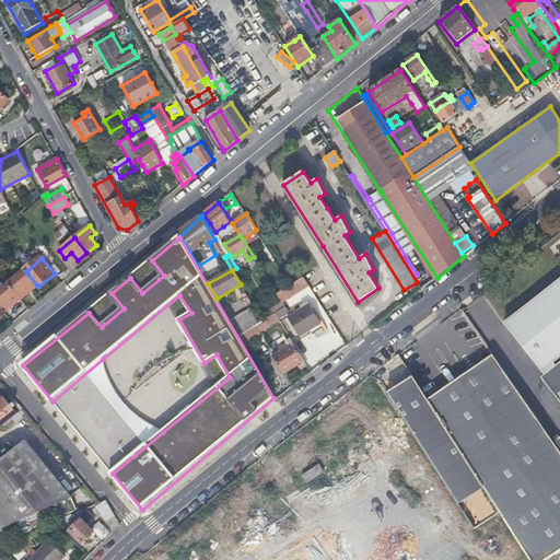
[(21,299),(37,286),(27,273),(11,287),(21,299)]
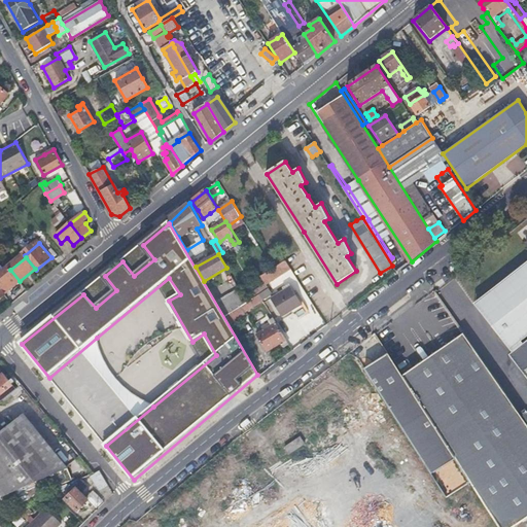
[(286,260),(274,269),(261,277),(266,283),(267,284),(291,269),(286,260)]
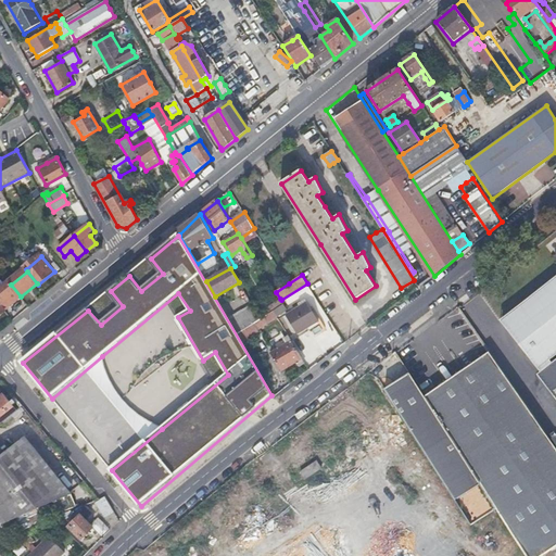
[(555,276),(500,320),(538,369),(555,354),(555,276)]
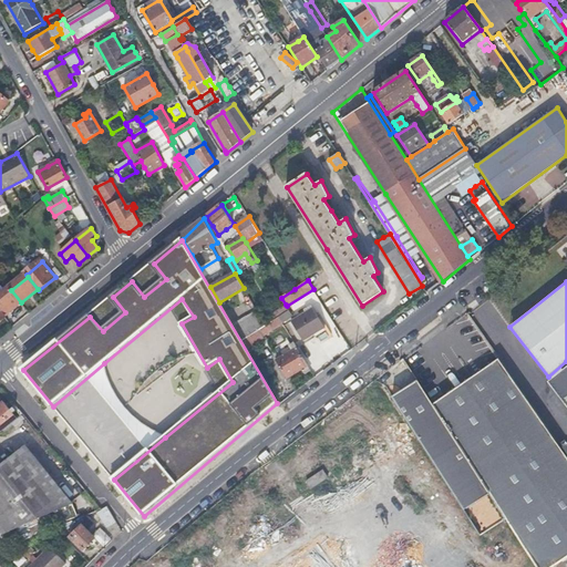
[(0,308),(6,316),(21,302),(11,290),(0,299),(0,308)]
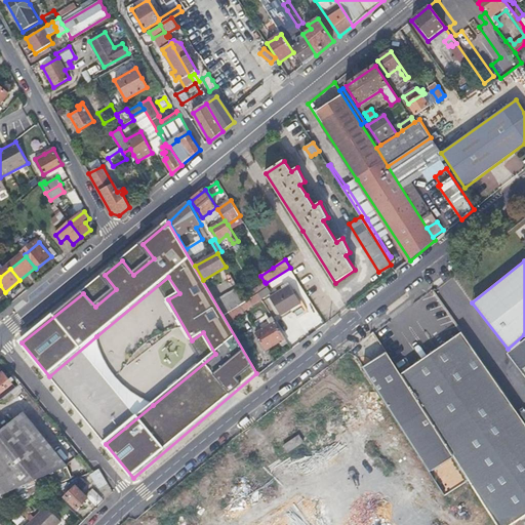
[(254,288),(257,293),(268,287),(266,283),(265,282),(254,288)]
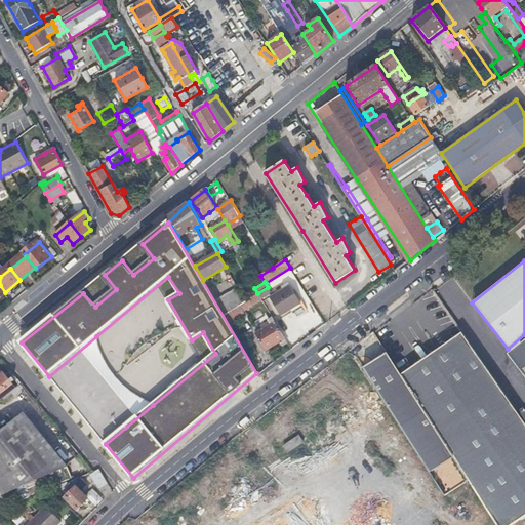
[(281,315),(291,309),(301,304),(295,294),(290,284),(270,295),(281,315)]
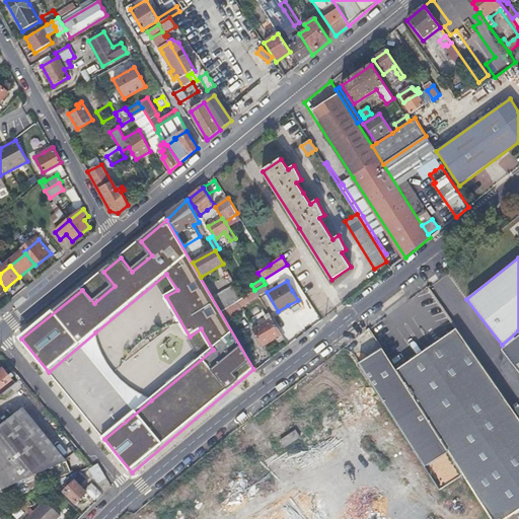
[(236,301),(243,297),(236,286),(214,299),(221,311),(236,301)]
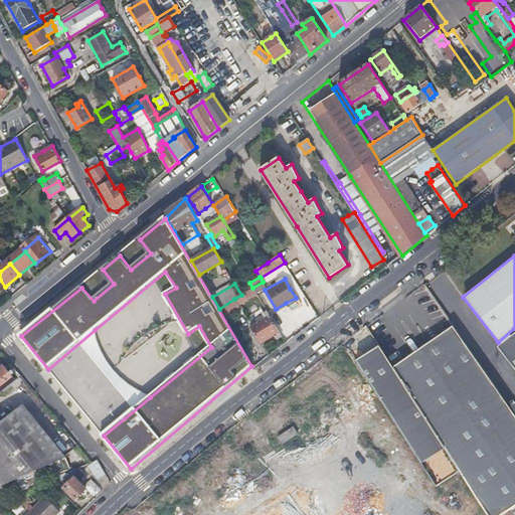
[(252,288),(241,295),(234,299),(238,305),(247,299),(256,294),(252,288)]
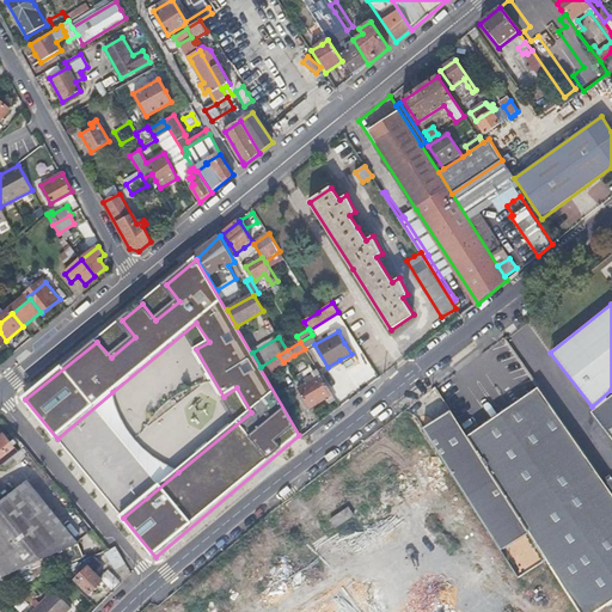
[(279,355),(261,367),(265,377),(285,365),(283,362),(279,355)]
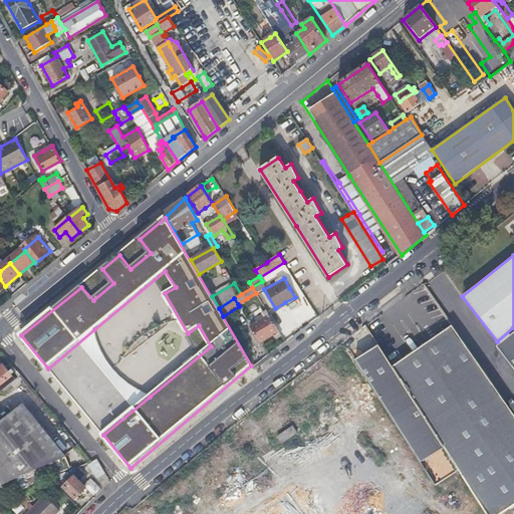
[(254,302),(248,307),(254,314),(260,309),(254,302)]
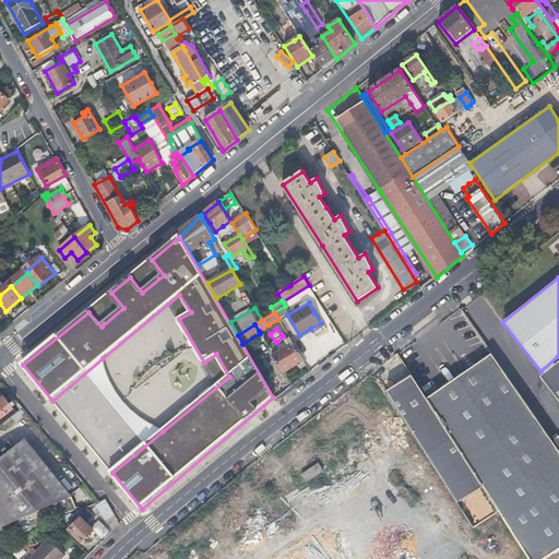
[(293,343),(283,348),(273,354),(284,371),(304,359),(297,348),(293,343)]
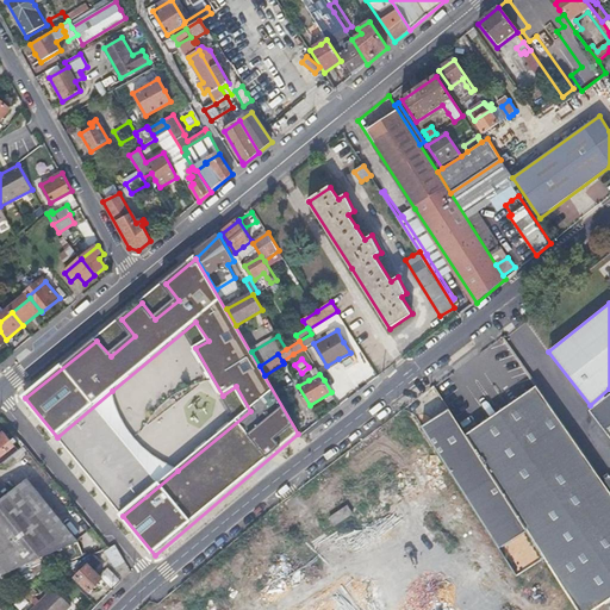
[(331,392),(335,397),(343,392),(332,375),(324,380),(331,392)]
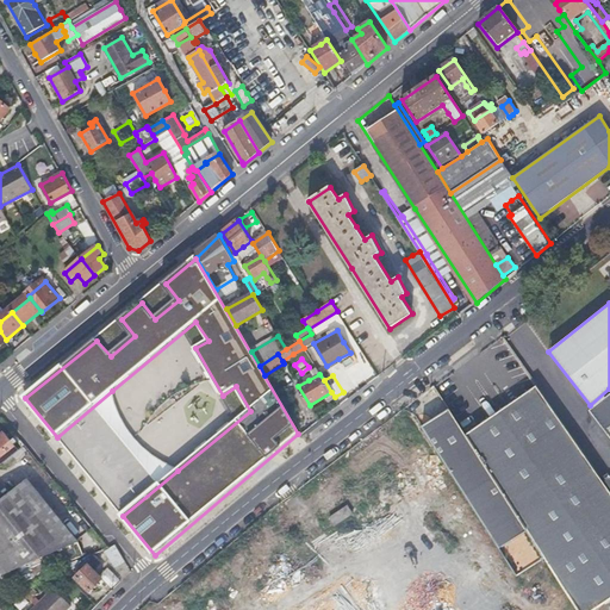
[(598,609),(609,609),(609,493),(587,461),(537,388),(467,434),(545,556),(578,609),(592,609),(597,608),(598,609)]
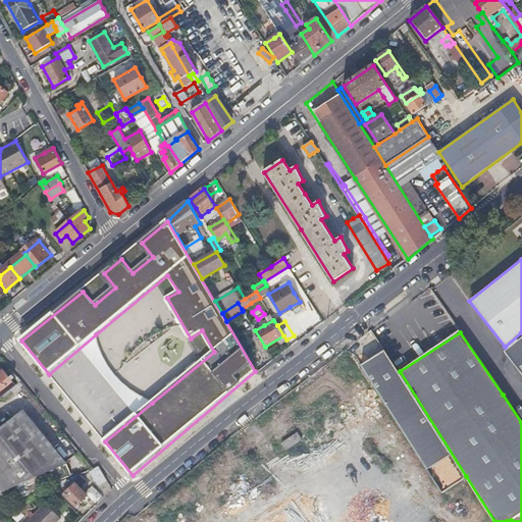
[(105,362),(96,334),(49,374),(105,441),(152,403),(136,394),(117,378),(105,362)]
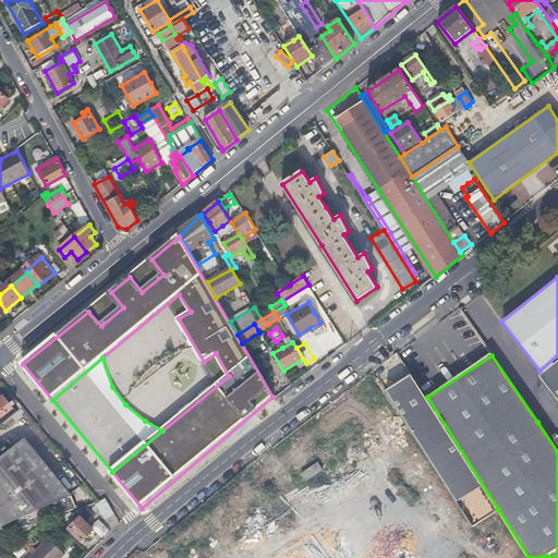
[(557,359),(537,375),(557,401),(557,359)]
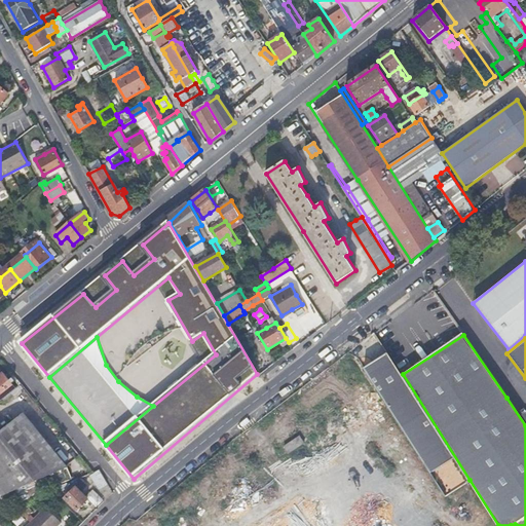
[(388,351),(365,367),(446,495),(470,480),(403,374),(388,351)]
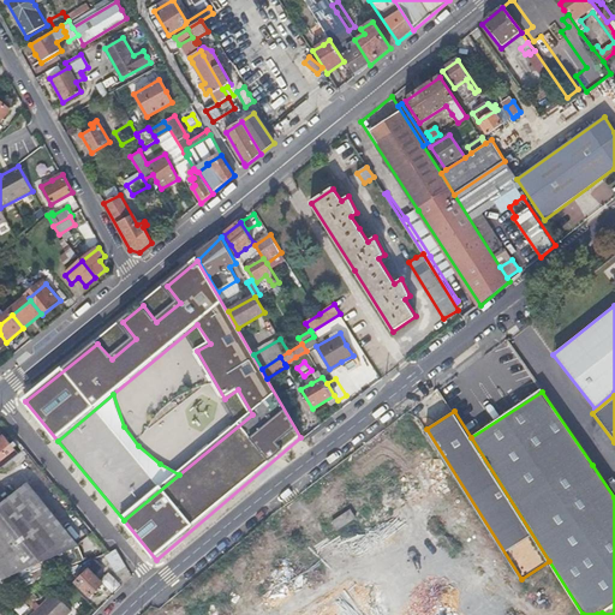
[(0,439),(0,469),(19,453),(5,435),(0,439)]
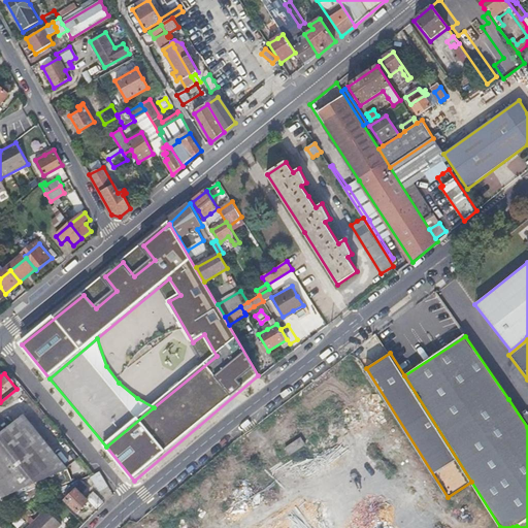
[(0,492),(4,497),(36,484),(69,469),(26,417),(1,436),(0,435),(0,492)]
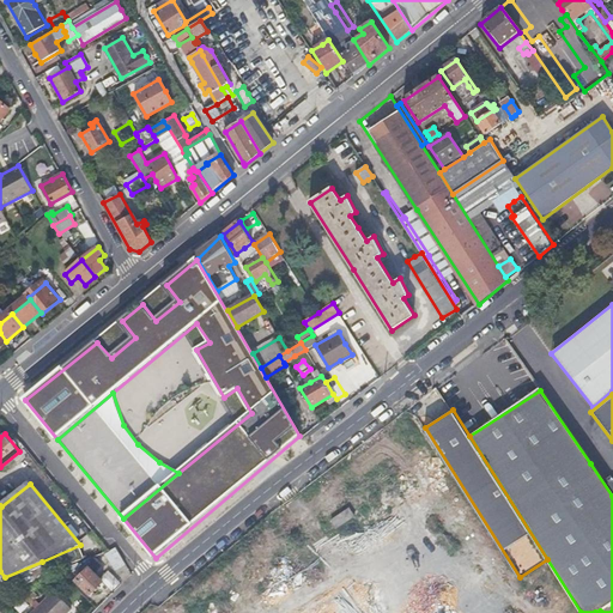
[(316,539),(323,535),(311,514),(304,517),(316,539)]
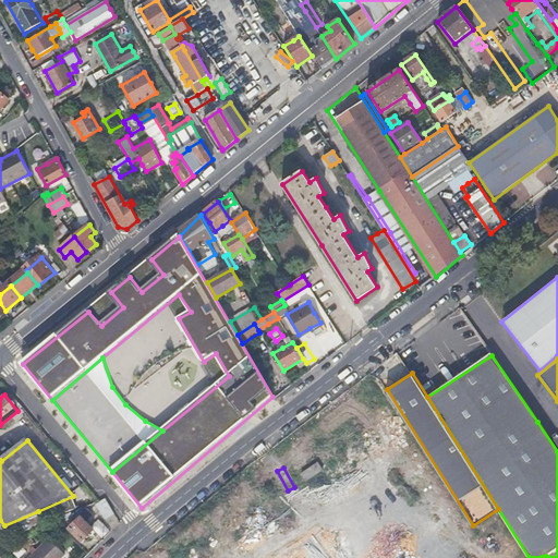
[(312,468),(293,480),(299,487),(316,476),(312,468)]
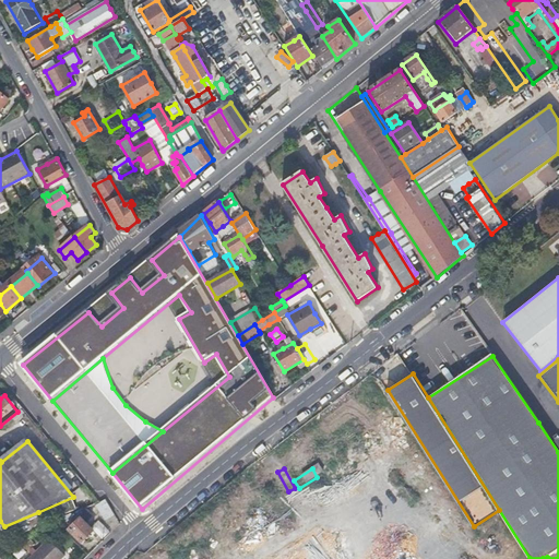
[(105,520),(114,514),(104,500),(100,503),(95,506),(105,520)]
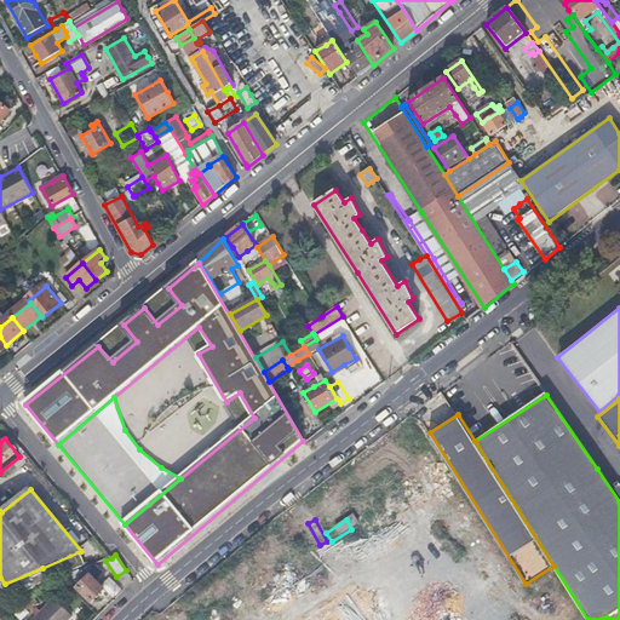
[(59,580),(64,584),(68,587),(81,575),(78,572),(59,580)]
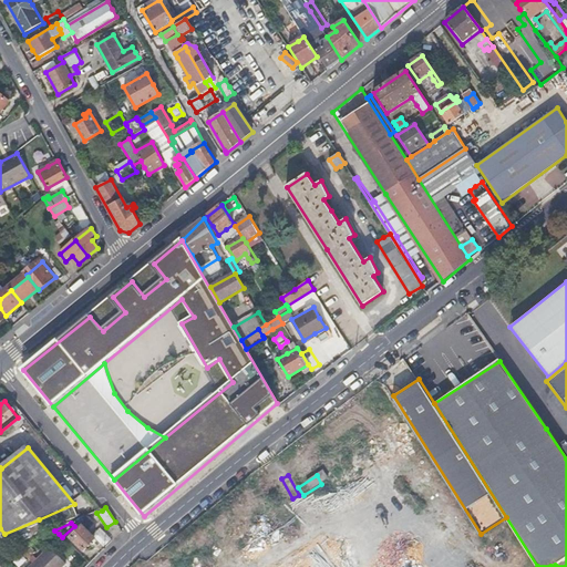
[(70,538),(76,544),(82,550),(93,538),(81,526),(70,538)]
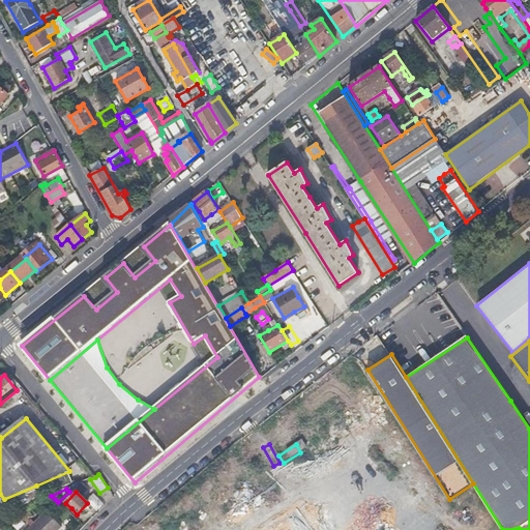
[(363,529),(362,526),(355,529),(322,529),(306,505),(266,529),(363,529)]
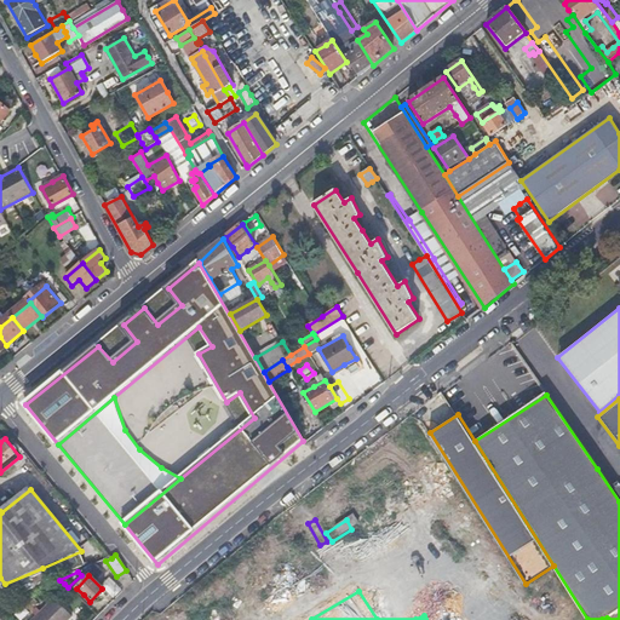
[(69,619),(73,616),(55,598),(30,619),(69,619)]
